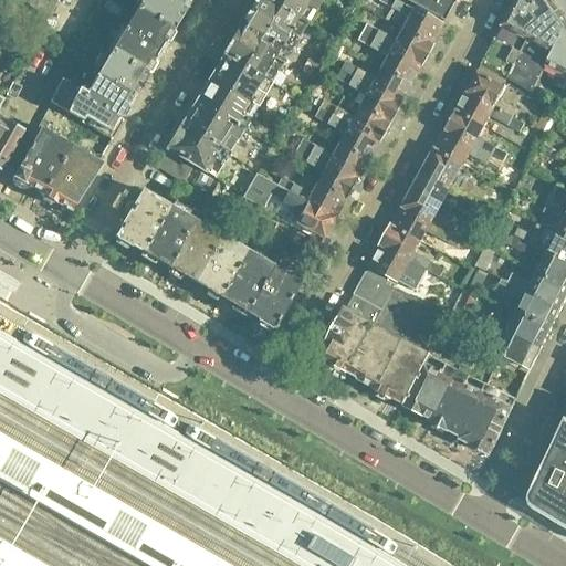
[(56,0),(24,0),(24,1),(17,18),(42,29),(49,13),(50,14),(56,0)]
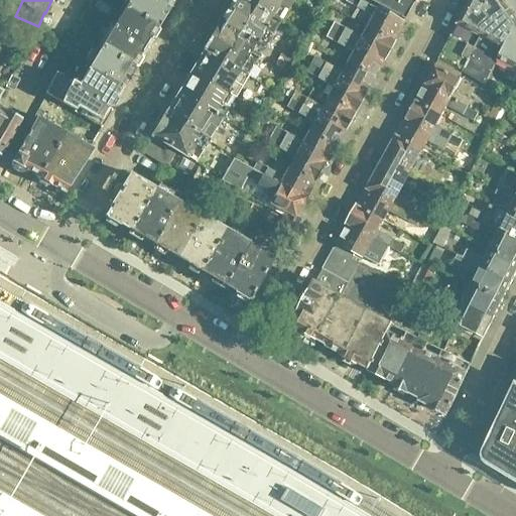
[(158,25),(170,5),(161,0),(130,0),(127,7),(158,25)]
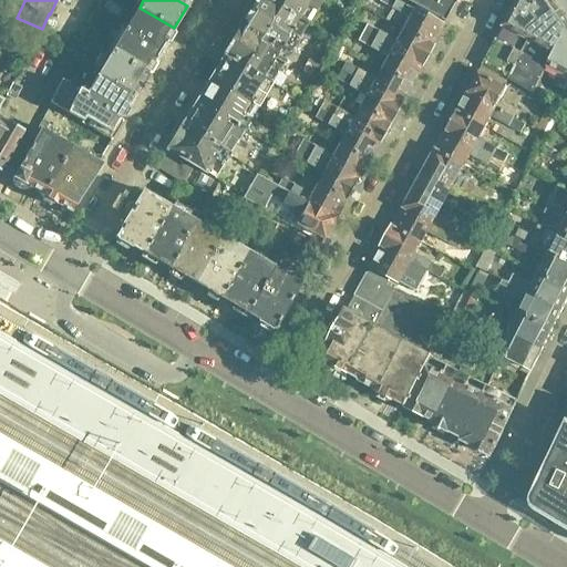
[(306,27),(261,0),(257,0),(246,19),(249,20),(247,24),(245,29),(288,55),(291,52),(306,27)]
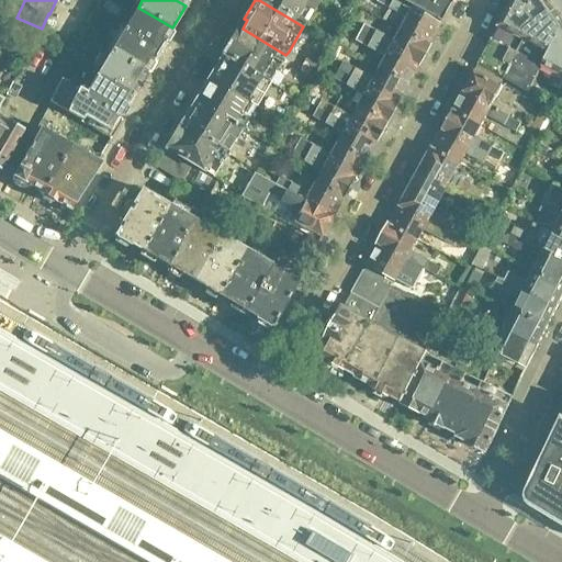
[(317,2),(313,0),(259,0),(303,26),(304,23),(317,2)]
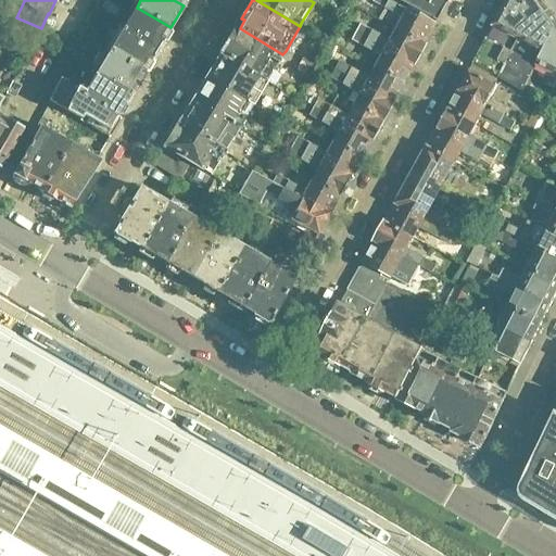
[(432,24),(388,0),(371,0),(371,2),(382,8),(400,17),(394,28),(421,43),(432,24)]
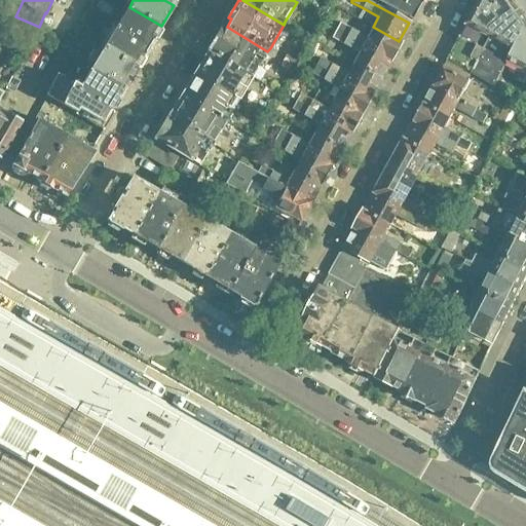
[(376,0),(411,20),(421,0),(376,0)]
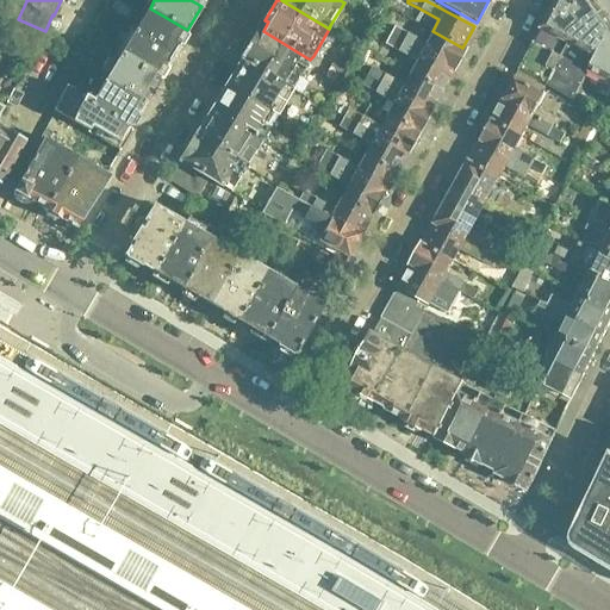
[(586,70),(609,24),(592,0),(555,0),(517,69),(518,70),(516,74),(545,89),(547,86),(572,99),(577,88),(586,70)]
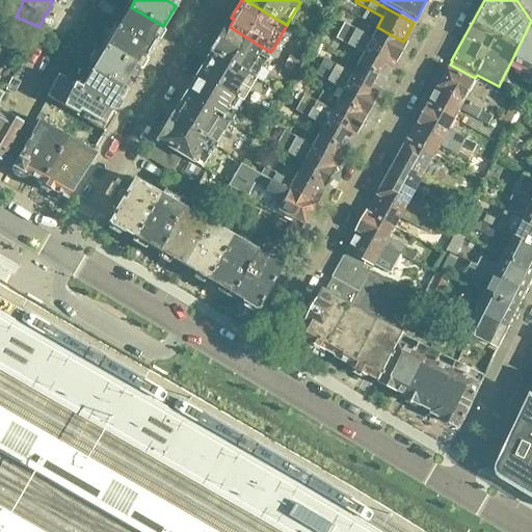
[(165,30),(162,27),(163,26),(131,7),(118,28),(151,47),(155,38),(160,40),(165,30)]
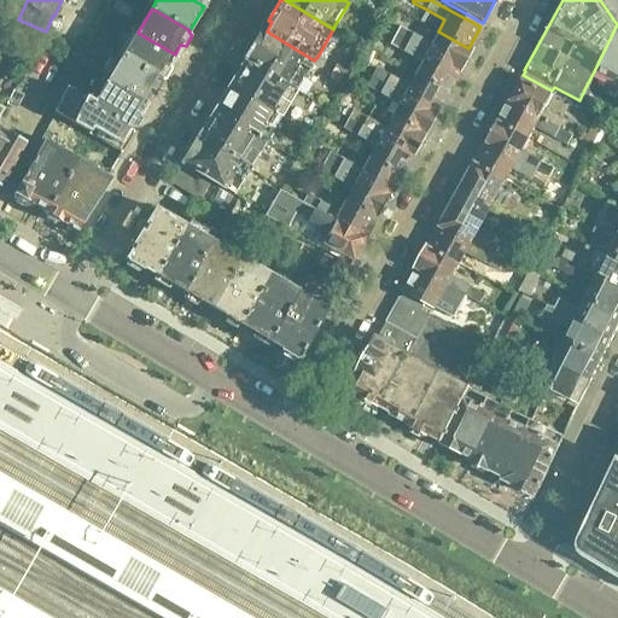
[(617,83),(617,24),(594,71),(617,83)]
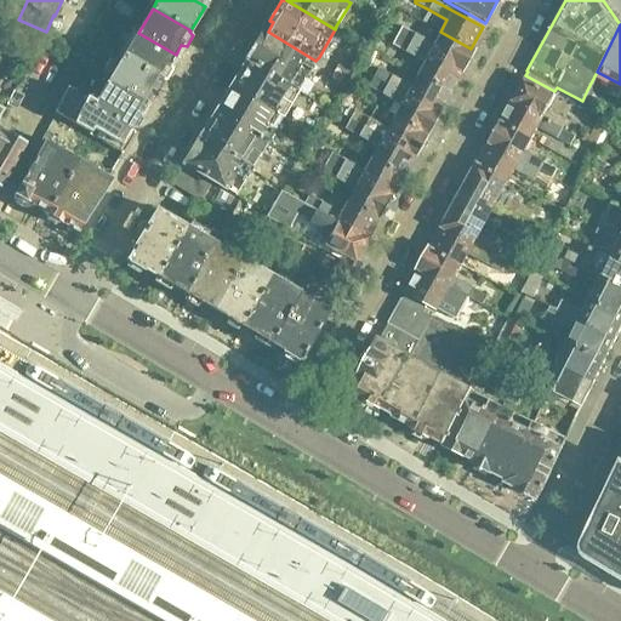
[(471,49),(440,32),(433,44),(414,34),(400,27),(396,35),(409,43),(460,70),(461,72),(473,50),(471,49)]
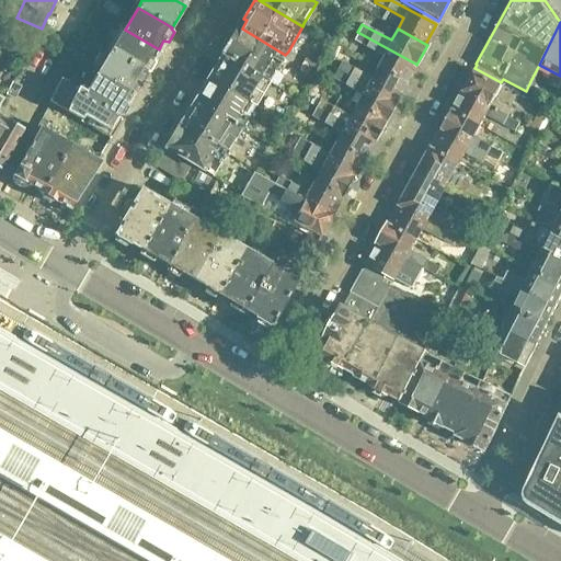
[(285,55),(242,29),(239,33),(236,31),(224,52),(271,80),(285,55)]
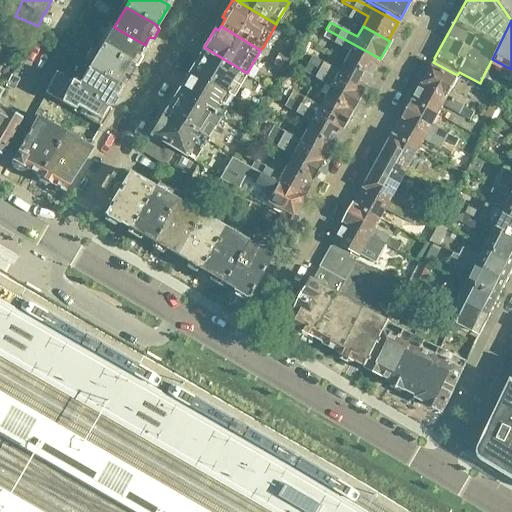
[(139,54),(145,45),(114,27),(101,47),(132,66),(132,65),(137,66),(141,57),(139,54)]
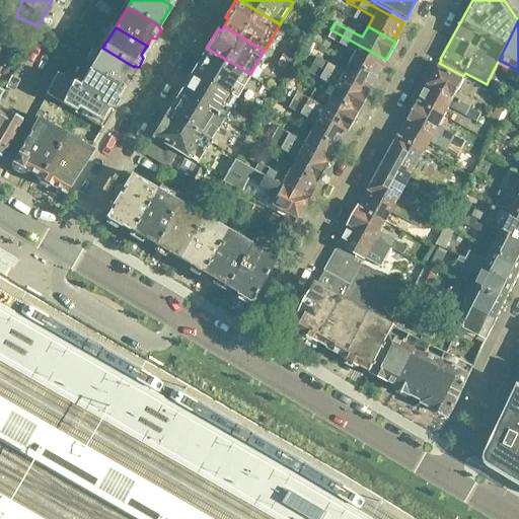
[(384,59),(342,35),(330,29),(326,38),(337,44),(353,52),(348,62),(374,77),(384,59)]
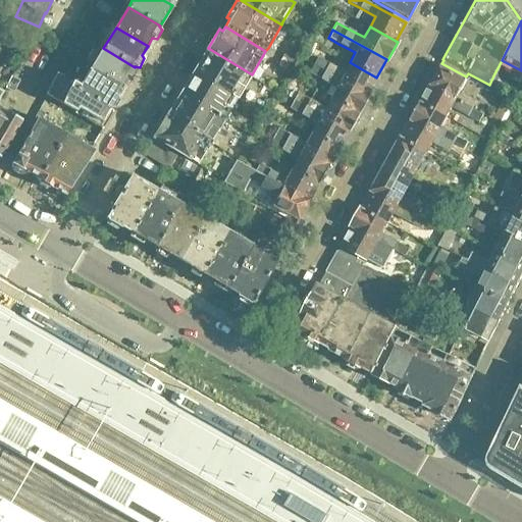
[(275,68),(285,73),(298,46),(288,42),(275,68)]
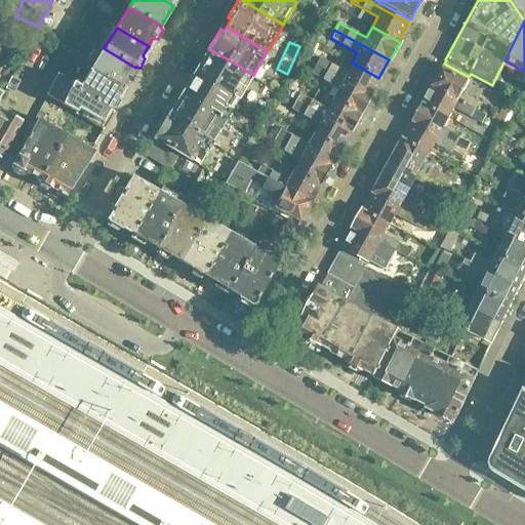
[(123,88),(135,68),(104,48),(91,69),(123,88)]
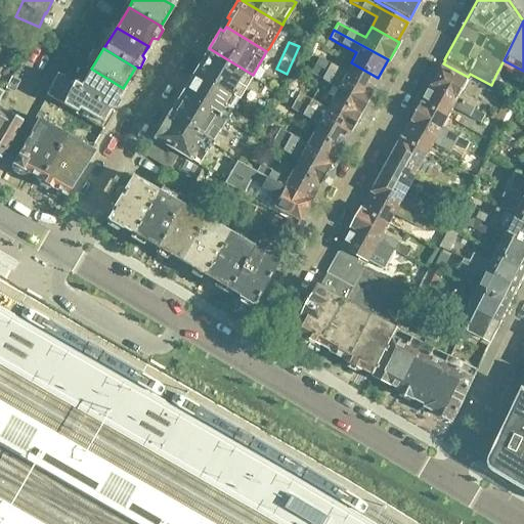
[(253,75),(209,48),(208,50),(209,51),(197,71),(238,97),(253,75)]
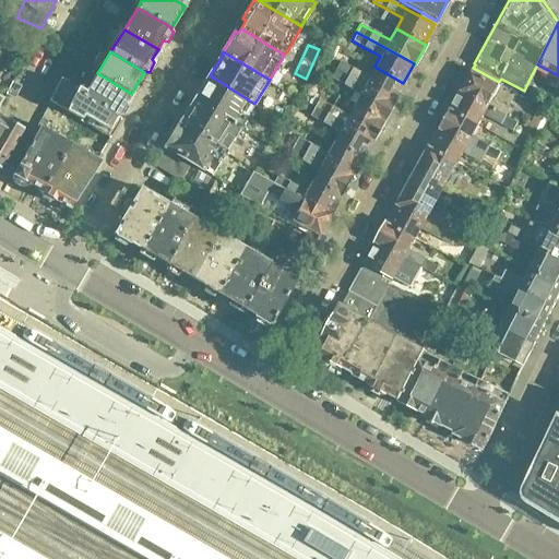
[(403,83),(375,67),(369,76),(352,68),(340,61),(335,69),(393,102),(403,83)]
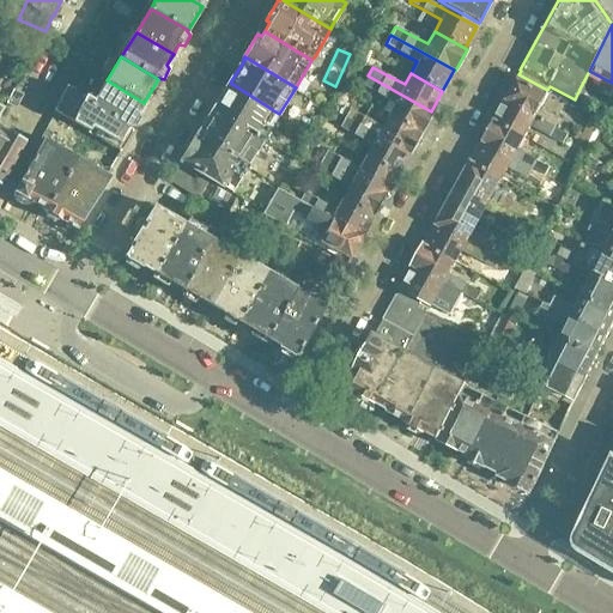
[(545,93),(547,90),(519,74),(517,78),(516,78),(503,101),(553,128),(559,117),(540,107),(546,95),(545,93)]
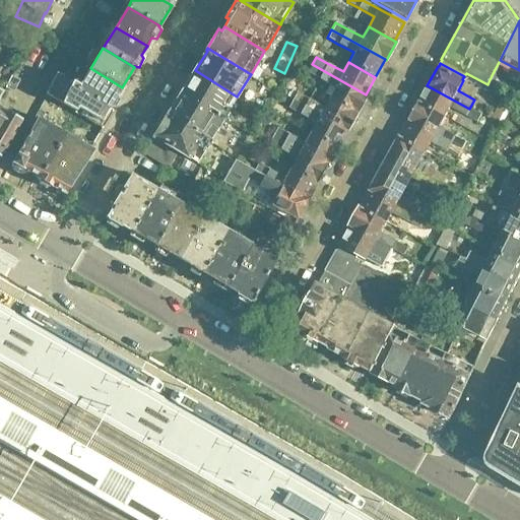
[(366,94),(312,64),(308,72),(318,78),(318,79),(334,88),(329,98),(356,113),(367,94),(366,94)]
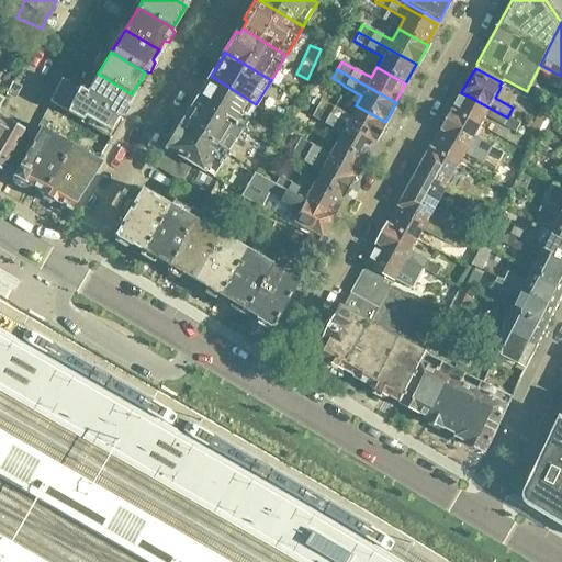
[(126,104),(132,94),(98,74),(87,92),(85,97),(119,117),(119,116),(125,115),(128,109),(126,104)]
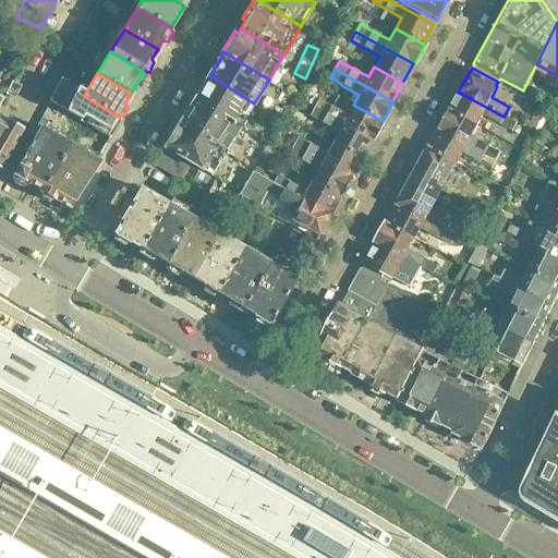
[(254,104),(209,75),(194,99),(240,126),(254,104)]
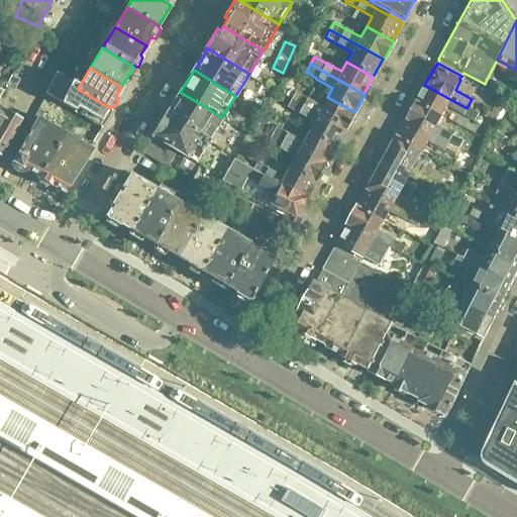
[(0,84),(6,88),(12,76),(4,72),(0,79),(0,84)]
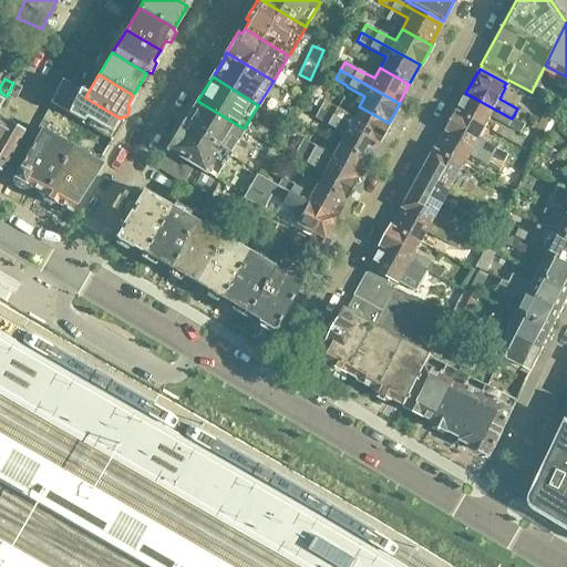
[(52,103),(48,111),(78,129),(81,123),(88,126),(84,132),(106,144),(110,140),(111,141),(123,121),(120,119),(85,98),(88,93),(63,79),(49,102),(52,103)]
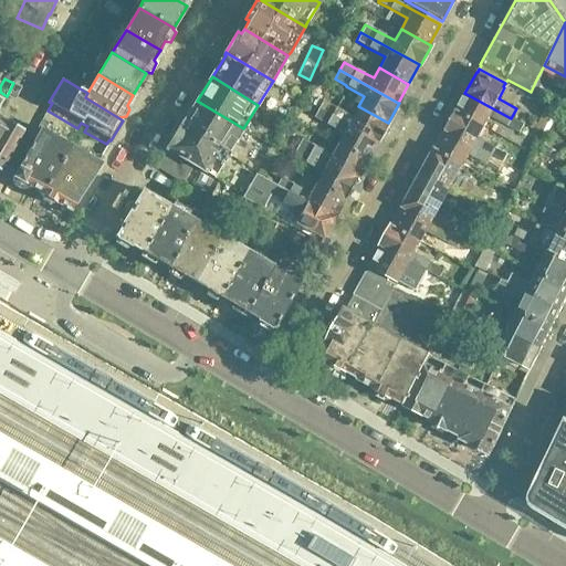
[(22,87),(13,83),(7,96),(16,100),(22,87)]
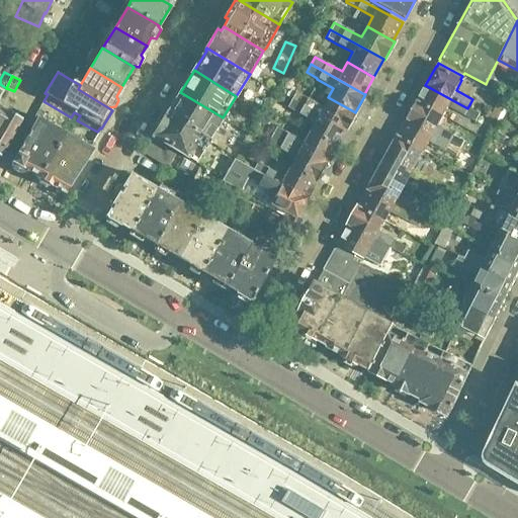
[(467,108),(425,85),(416,101),(416,102),(442,115),(447,107),(463,116),(463,114),(467,108)]
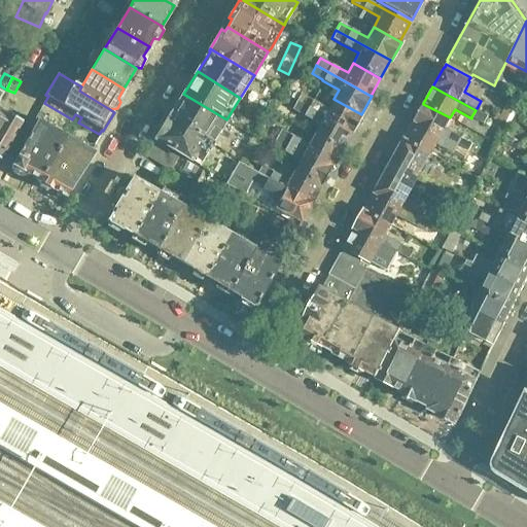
[(226,119),(183,94),(170,116),(213,142),(226,119)]
